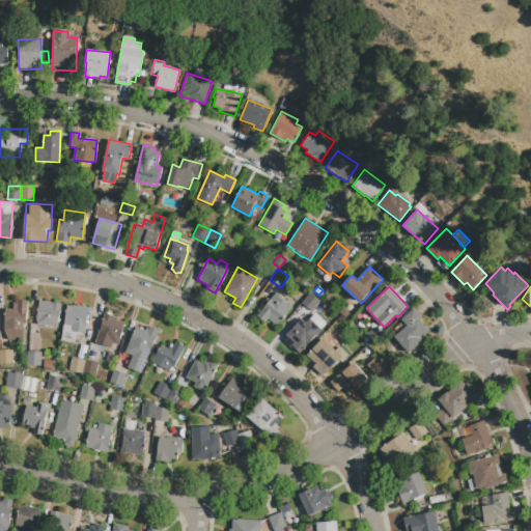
[(256,315),(276,292),(283,299),(282,299),(292,307),(276,327),(268,319),(264,323),(256,315)]
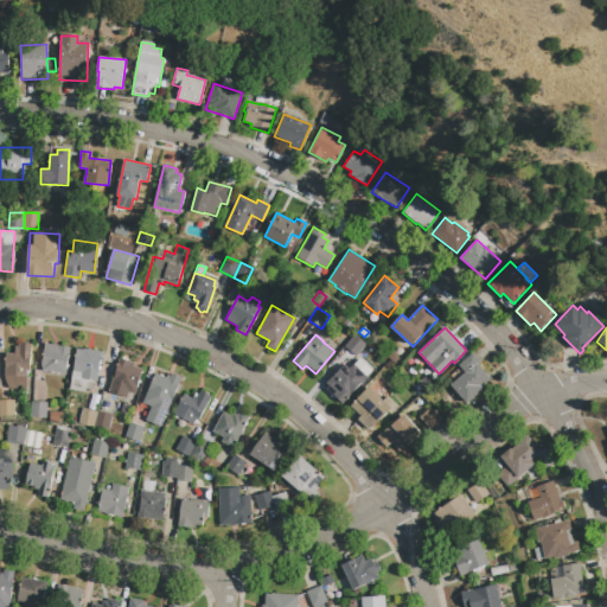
[(344,346),(353,334),(365,344),(356,356),(344,346)]
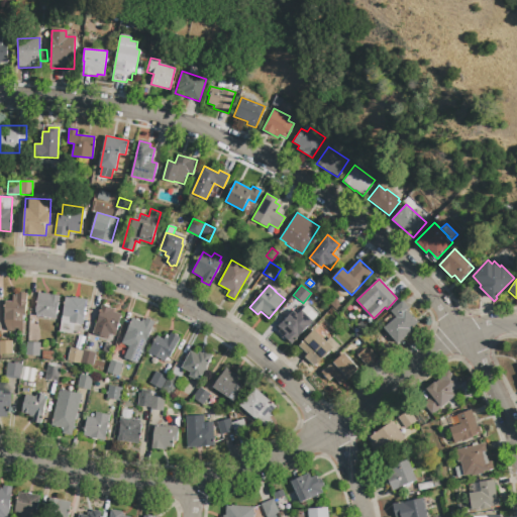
[(16,293),(27,293),(25,315),(23,315),(22,332),(6,331),(6,328),(4,328),(5,301),(13,301),(13,295),(16,295),(16,293)]
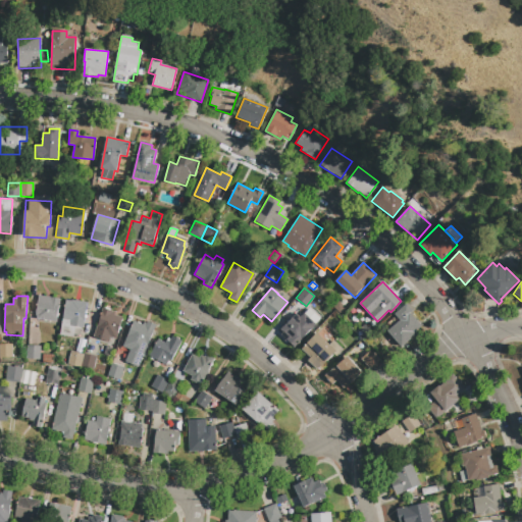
[(39,296),(60,299),(56,321),(37,318),(37,314),(36,314),(39,296)]
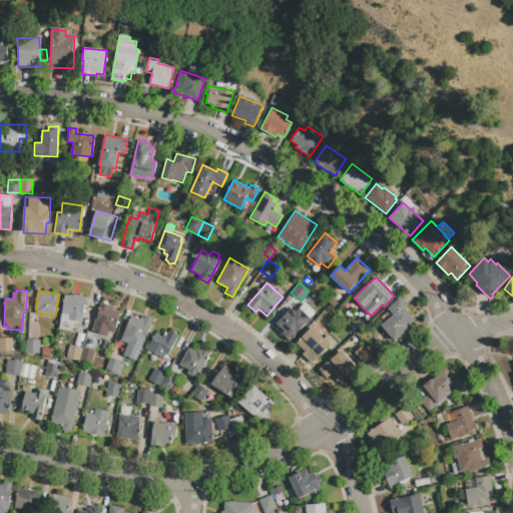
[(77,296),(85,297),(81,322),(68,320),(69,315),(62,313),(65,295),(70,296),(70,295),(74,295),(75,295),(76,295),(77,295),(77,296)]
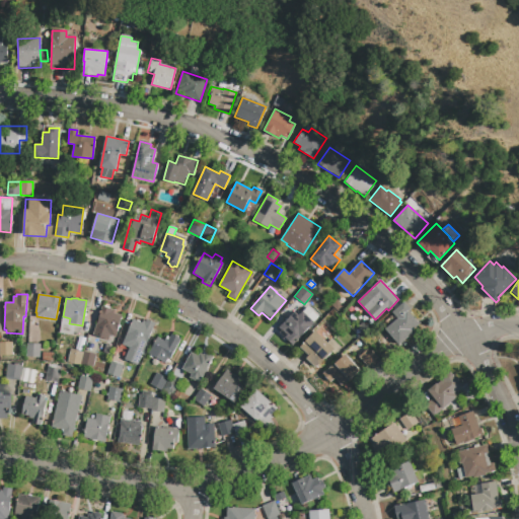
[(384,328),(397,318),(391,312),(403,302),(410,309),(408,311),(419,324),(412,330),(415,334),(398,346),(384,328)]
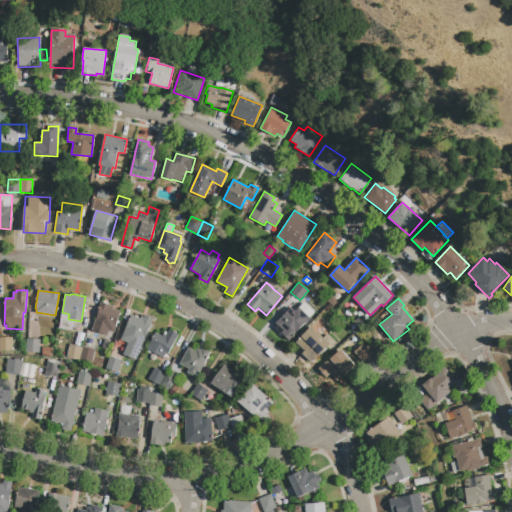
[(101,302),(113,306),(112,309),(120,311),(113,332),(109,331),(107,335),(92,330),(101,302)]
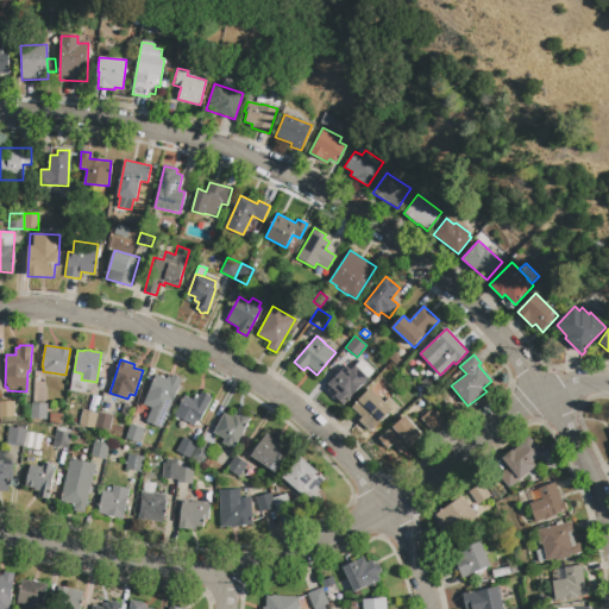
[(327,384),(345,365),(350,370),(355,365),(362,359),(374,371),(368,378),(344,405),(328,390),(331,388),(327,384)]
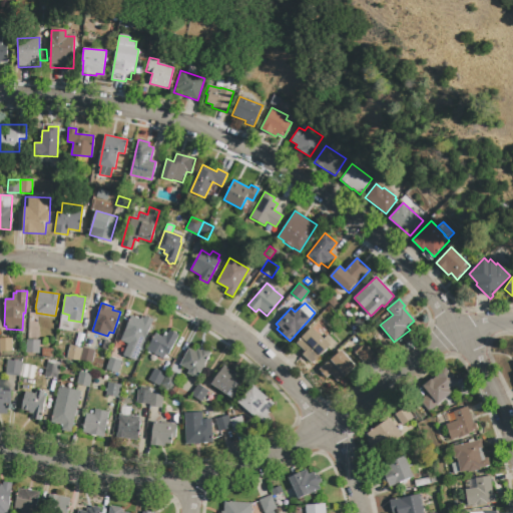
[(153,319),(135,361),(123,356),(127,345),(120,342),(131,315),(140,319),(141,316),(144,317),(145,316),(153,319)]
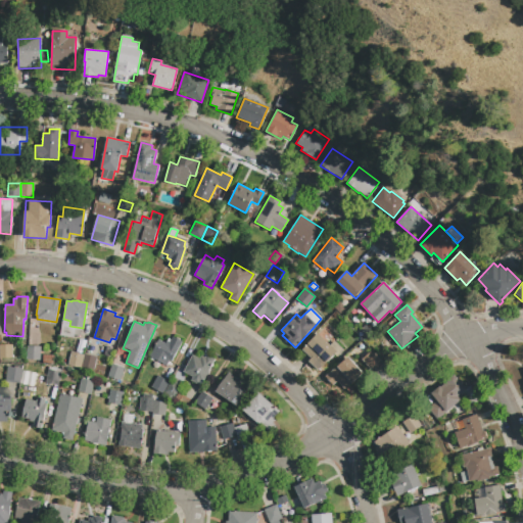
[(302,350),(318,333),(321,336),(327,329),(337,338),(331,344),(337,351),(322,368),(321,368),(318,371),(307,362),(311,359),(302,350)]
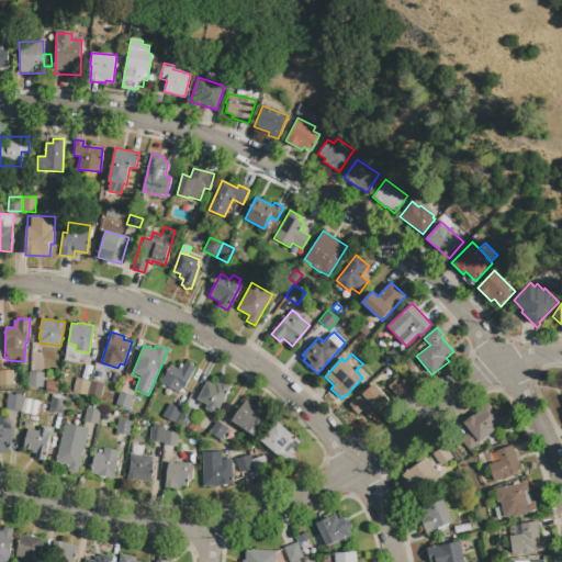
[(170,366),(178,369),(180,363),(183,366),(186,362),(195,367),(183,389),(182,388),(179,393),(161,383),(170,366)]
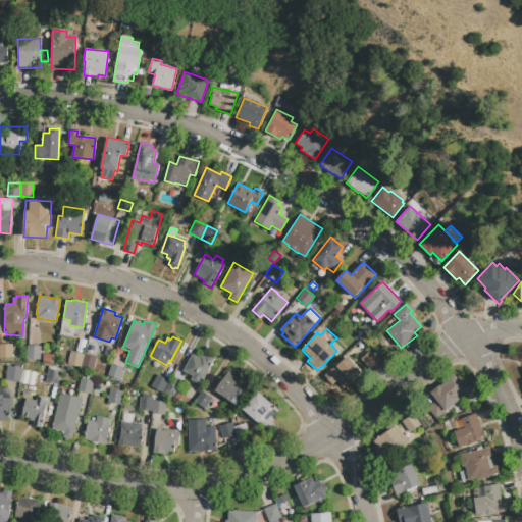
[(0,344),(12,344),(12,357),(0,358),(0,344)]
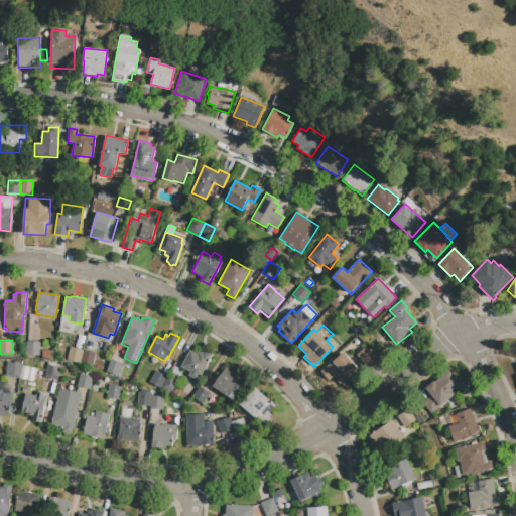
[(26,341),(40,342),(39,356),(25,355),(26,341)]
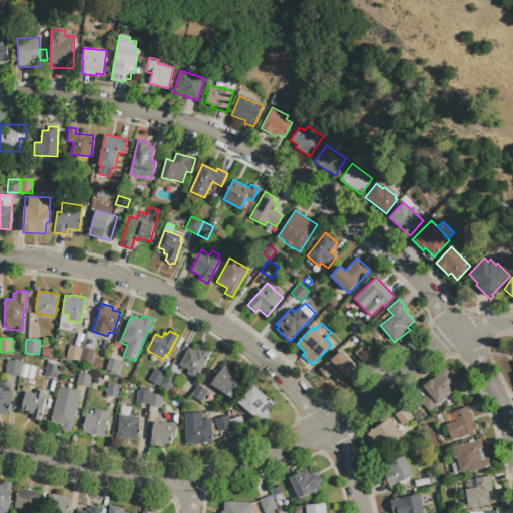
[(355,353),(365,344),(376,357),(366,366),(355,353)]
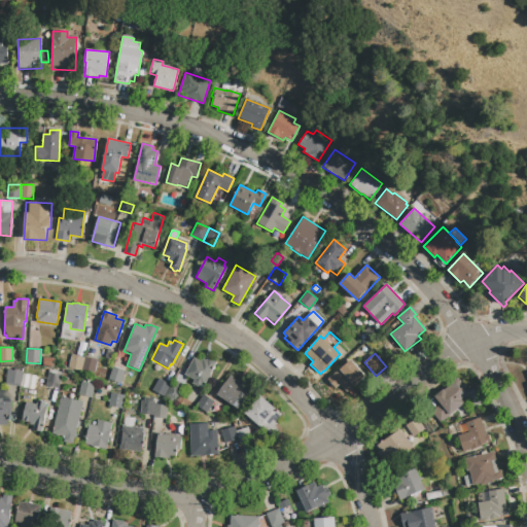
[(72,354),(84,357),(81,371),(81,372),(68,369),(72,354)]
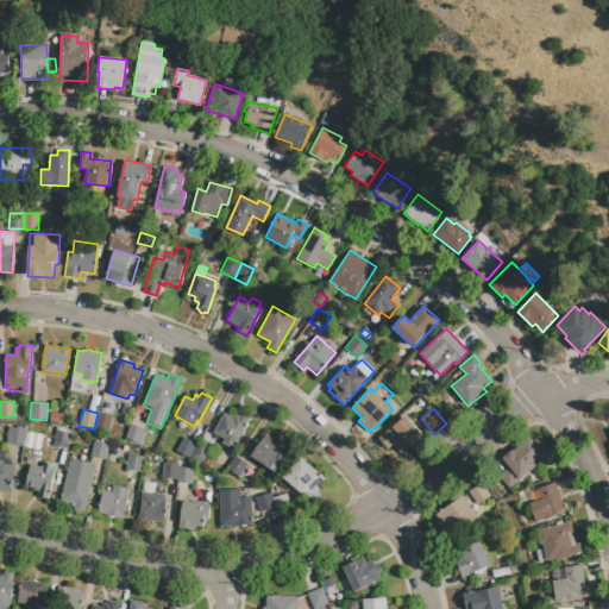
[(98,412),(112,415),(108,432),(94,428),(98,413),(98,412)]
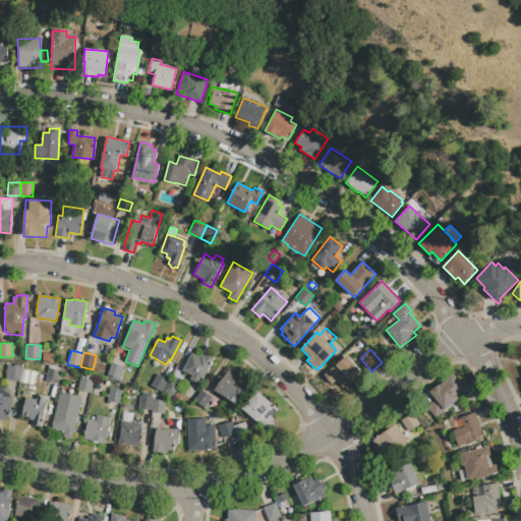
[(191,354),(198,357),(200,354),(204,356),(206,354),(214,358),(201,381),(199,380),(197,384),(190,380),(192,375),(183,370),(191,354)]
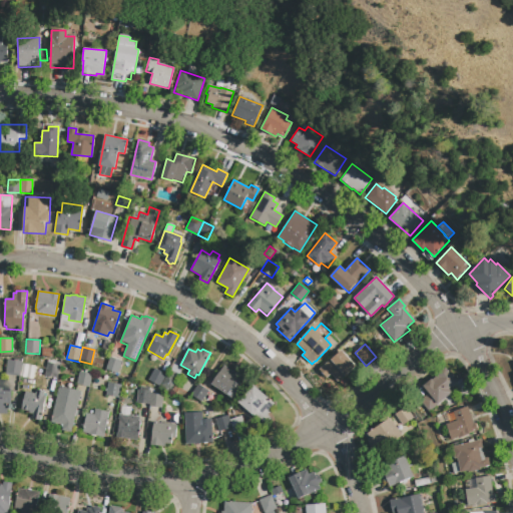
[(320,369),(342,350),(356,367),(337,383),(331,375),(327,378),(320,369)]
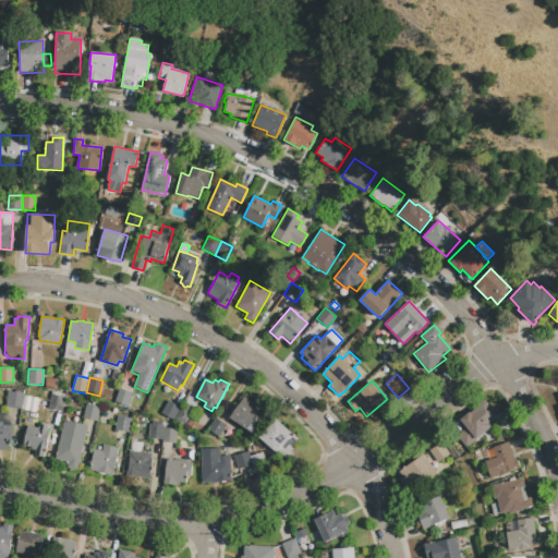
[(116,402),(120,388),(132,391),(128,405),(116,402)]
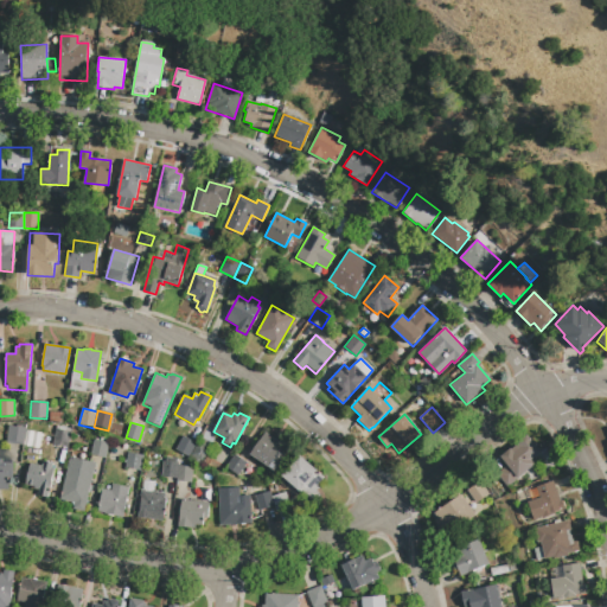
[(8,426),(26,428),(23,445),(6,442),(8,426)]
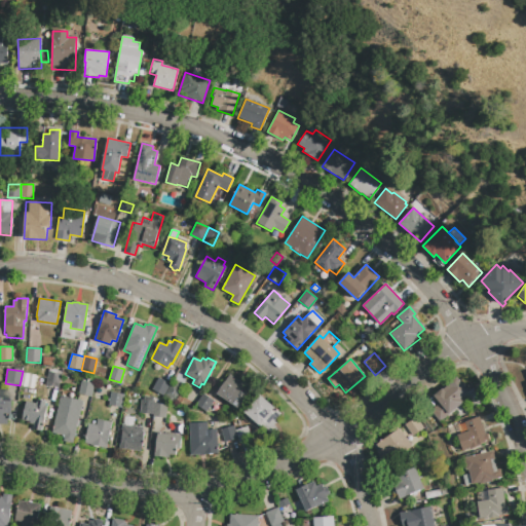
[(49,371),(61,374),(58,387),(45,384),(49,371)]
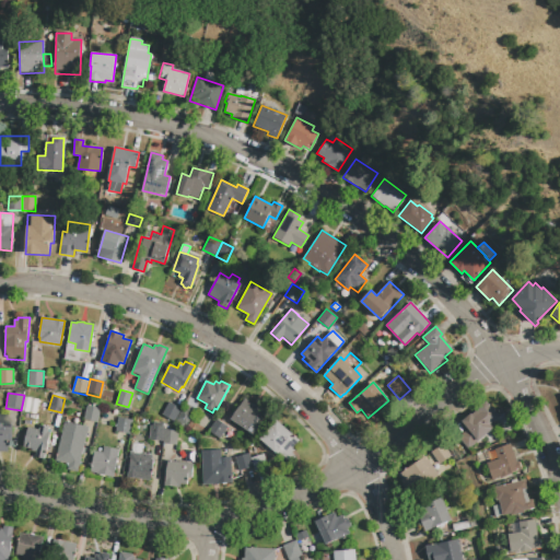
[(231,419),(245,399),(267,415),(253,434),(231,419)]
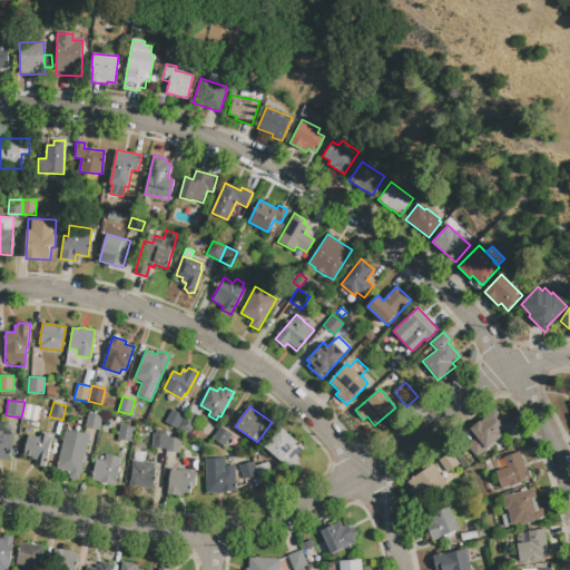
[(500,415),(501,415),(502,415),(503,416),(503,418),(503,419),(508,424),(499,432),(502,435),(478,457),(467,444),(475,438),(469,430),(479,421),(480,422),(494,409),(500,415)]
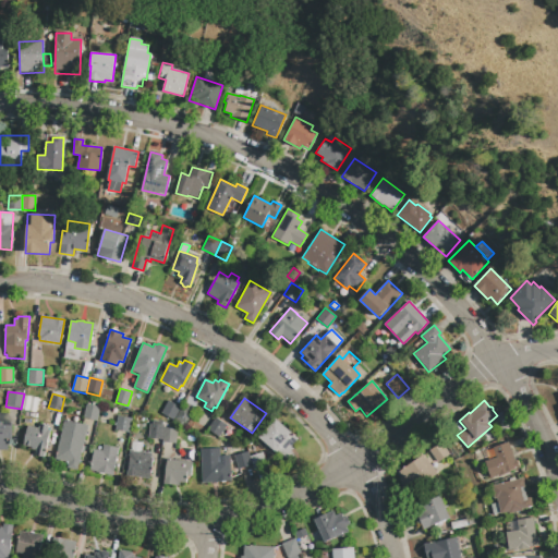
[(168,401),(181,408),(174,419),(173,421),(160,413),(168,401)]
